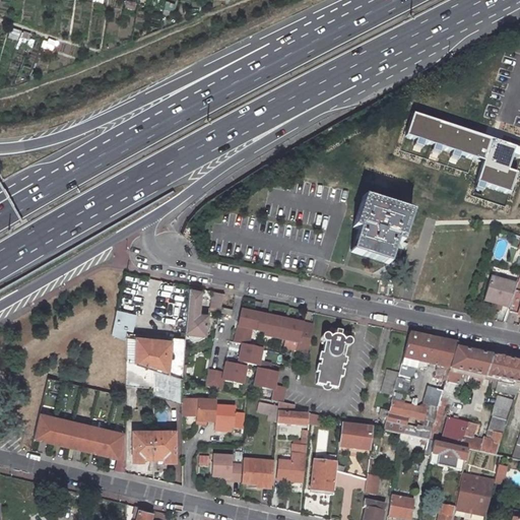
[(519,151),(492,142),(412,116),(405,137),(482,163),(473,190),(510,202),(519,171),(519,151)]
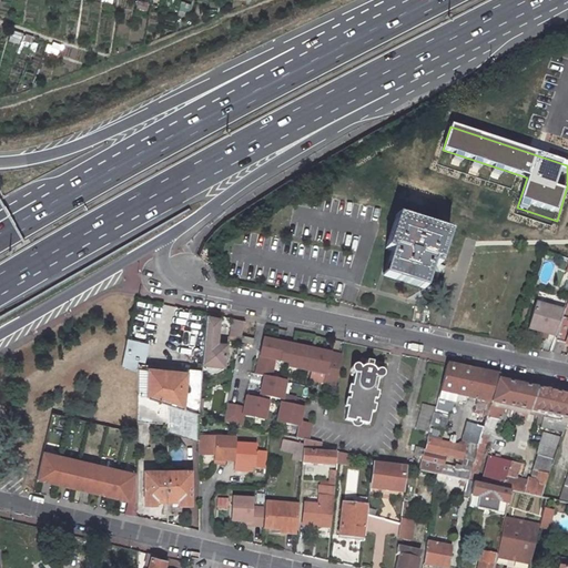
[(447,234),(395,216),(384,249),(389,251),(382,275),(423,288),(430,264),(436,266),(447,234)]
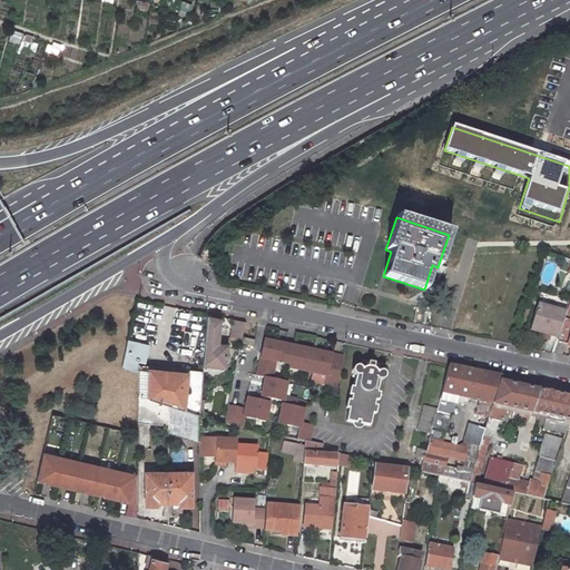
[(569,321),(564,321),(559,343),(569,345),(569,301),(566,312),(564,314),(569,315),(569,321)]
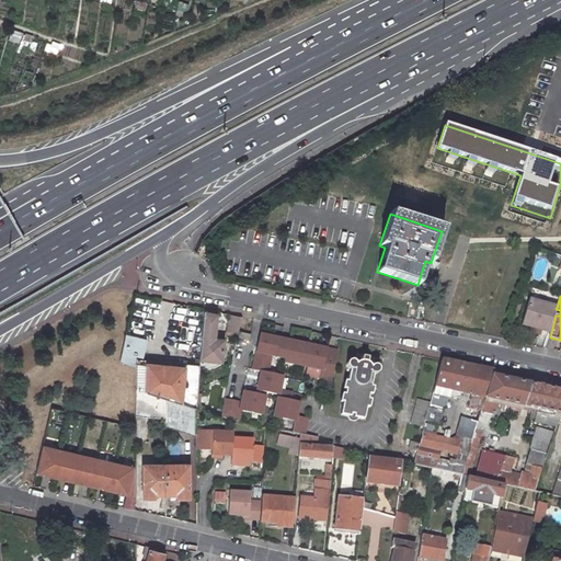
[(523,323),(548,331),(552,319),(556,309),(557,307),(531,298),(523,323)]
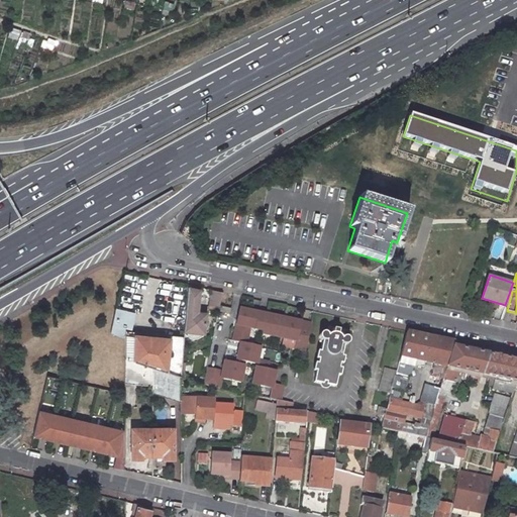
[(205,330),(207,312),(199,310),(201,290),(188,287),(185,329),(205,330)]
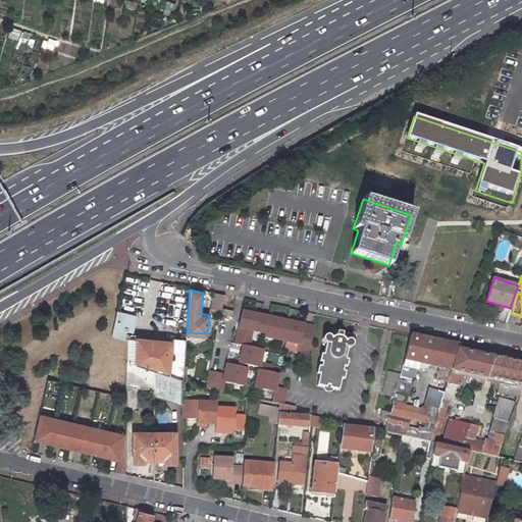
[(212,311),(222,313),(223,309),(226,296),(216,294),(212,311)]
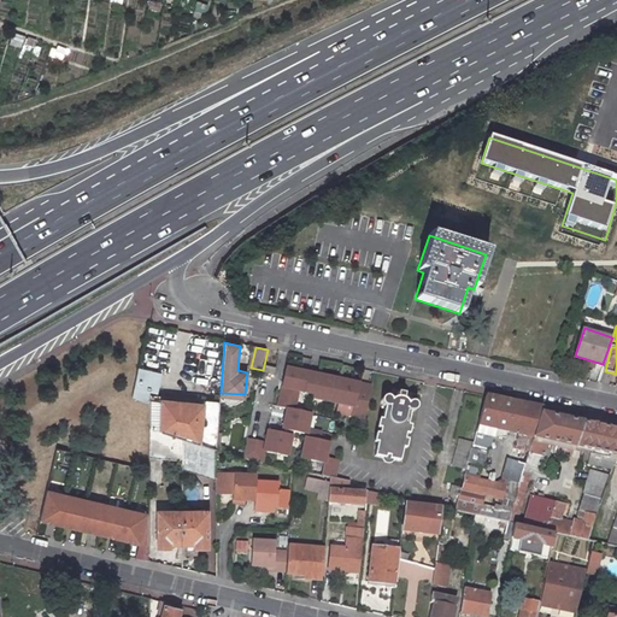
[(263,370),(260,378),(268,380),(271,366),(264,365),(263,370)]
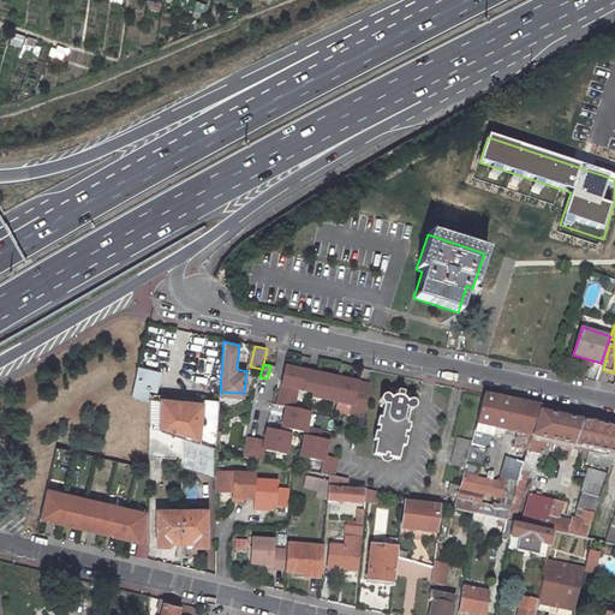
[(150,404),(156,371),(139,366),(132,396),(149,404),(150,404)]
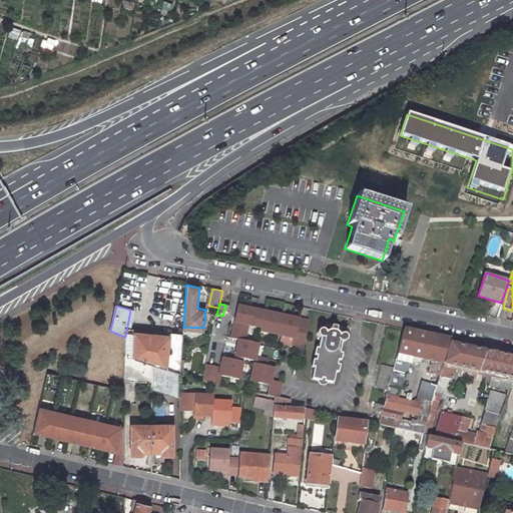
[(258,311),(239,307),(235,328),(232,339),(239,341),(245,342),(248,326),(254,328),(258,311)]
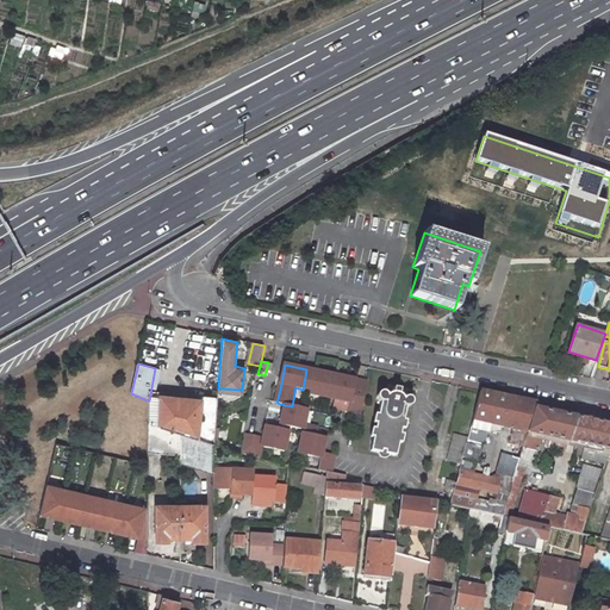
[(337,377),(306,369),(303,390),(312,391),(311,394),(332,399),(337,377)]
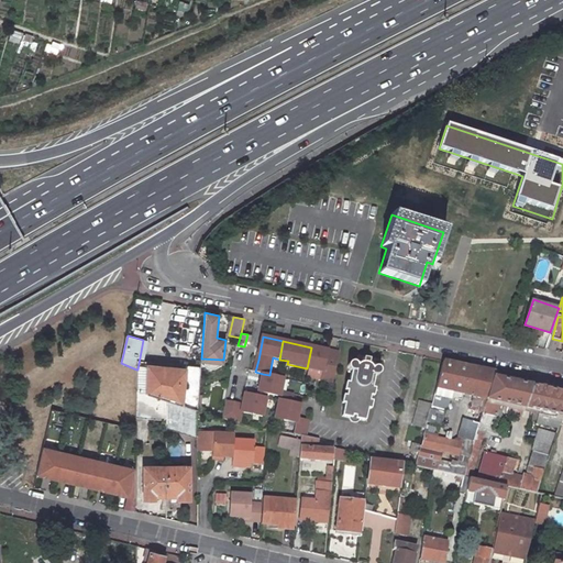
[(340,353),(311,348),(307,368),(324,373),(323,381),(334,383),(340,353)]
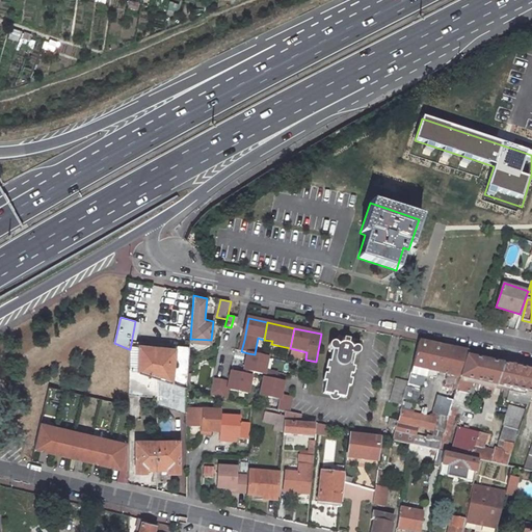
[(346,398),(355,356),(356,356),(358,356),(360,354),(361,352),(361,350),(358,348),(356,347),(356,346),(355,345),(349,343),(349,341),(345,340),(344,342),(337,341),(335,342),(335,343),(333,343),(330,344),(328,346),(328,348),(329,349),(330,351),(333,352),(323,393),(346,398)]
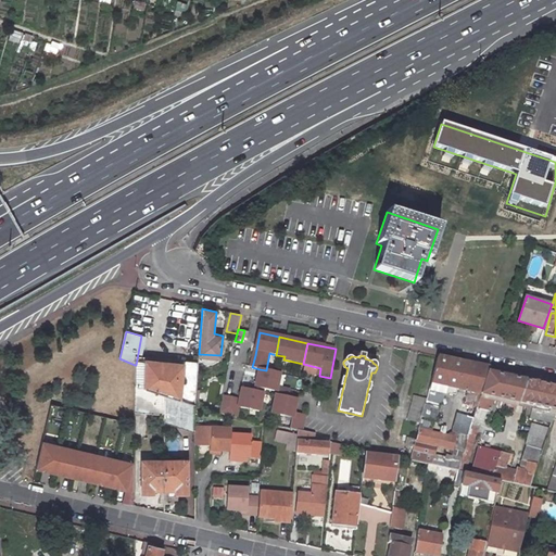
[(444,386),(451,387),(451,389),(457,390),(458,389),(465,363),(438,357),(431,382),(440,384),(439,387),(443,388),(444,386)]
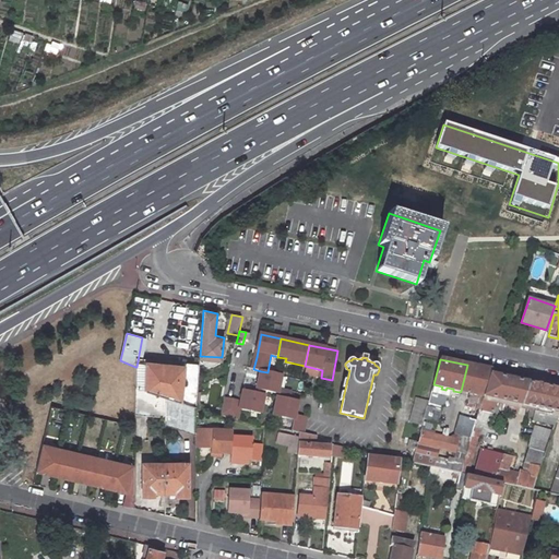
[(479,408),(489,375),(491,376),(492,371),(467,365),(461,391),(472,393),(468,405),(479,408)]
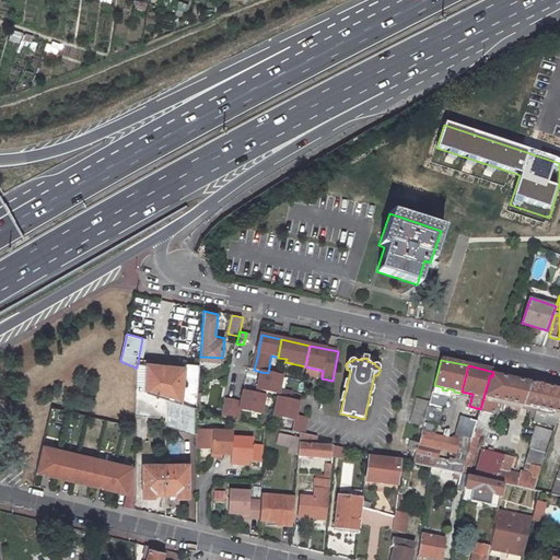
[(137,368),(136,368),(136,385),(165,395),(196,406),(197,406),(199,366),(137,368)]
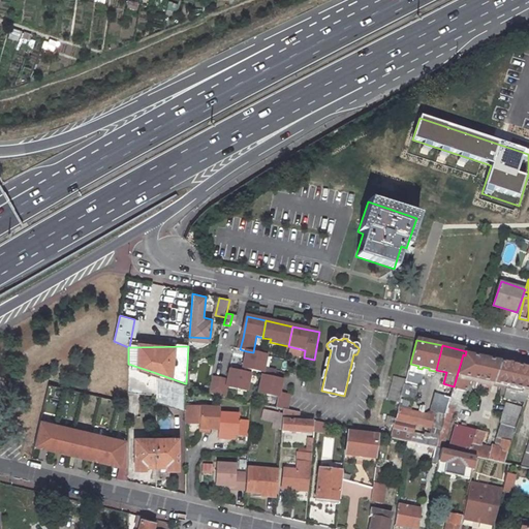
[(253,352),(247,351),(243,368),(263,373),(265,369),(268,355),(253,352)]
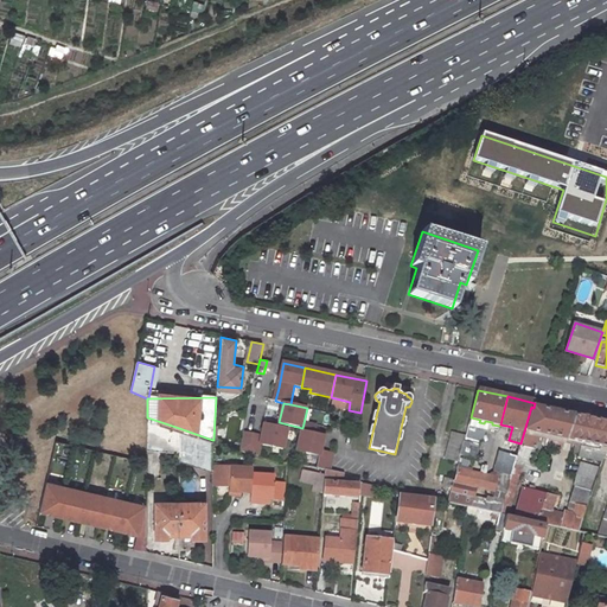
[(538,435),(583,446),(580,458),(604,464),(606,454),(606,423),(534,408),(531,407),(521,443),(517,458),(512,475),(505,502),(500,515),(504,516),(512,517),(519,493),(517,492),(525,466),(540,470),(542,461),(532,459),(538,435)]
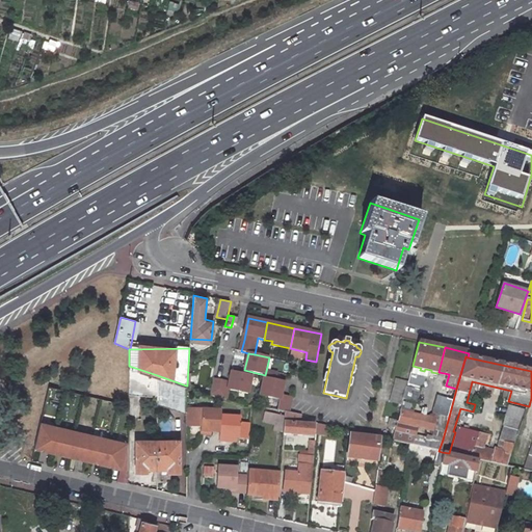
[(129,366),(129,386),(157,389),(157,375),(129,366)]
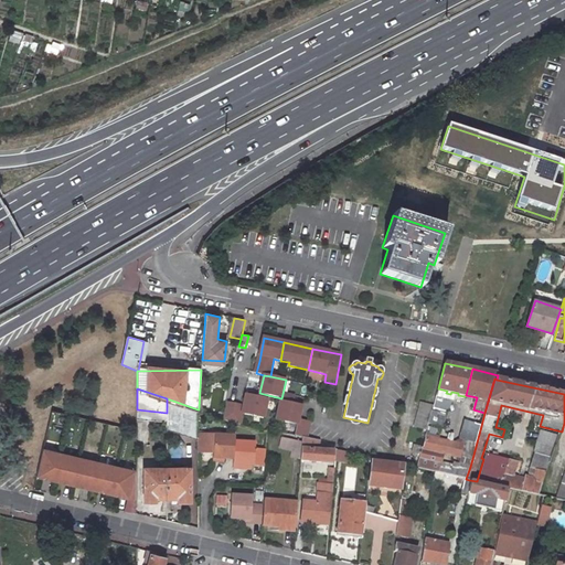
[(296,397),(283,394),(281,398),(277,419),(298,424),(296,435),(304,436),(308,437),(311,422),(300,419),(302,406),(294,404),(296,397)]
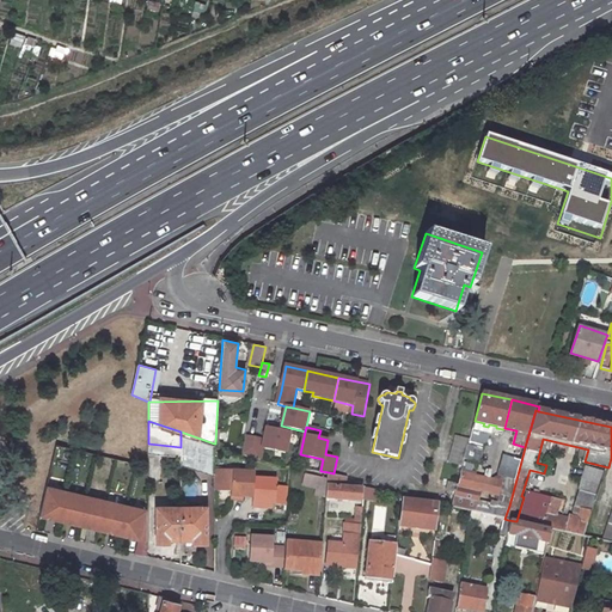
[(288,433),(265,428),(263,440),(254,438),(250,456),(258,458),(261,448),(283,453),(288,433)]
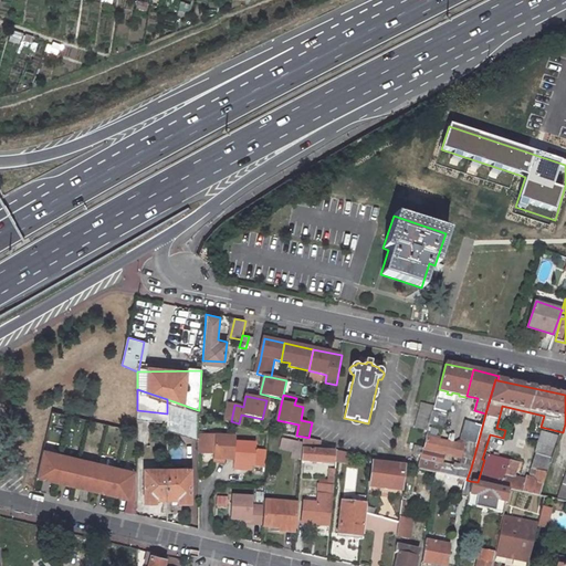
[(167,413),(167,421),(198,431),(198,410),(167,399),(167,413)]
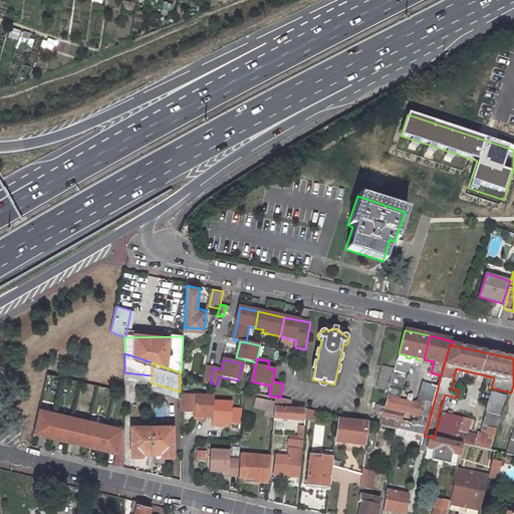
[(210,382),(213,367),(205,365),(202,379),(210,382)]
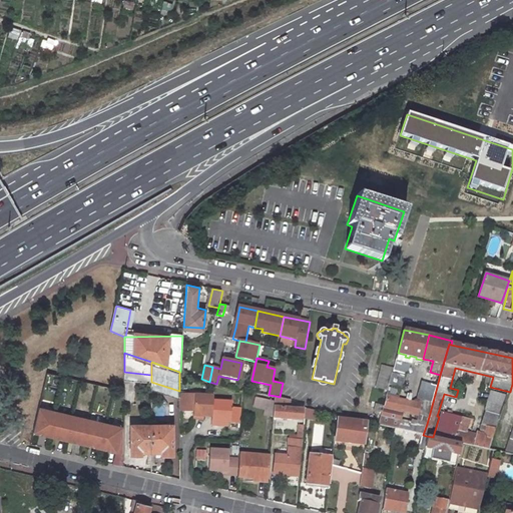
[(393,371),(382,368),(376,391),(387,394),(390,385),(393,371)]
